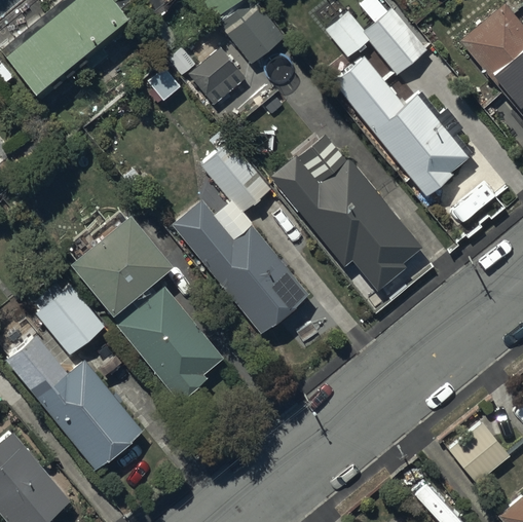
[(62,0),(0,50),(41,101),(136,25),(122,9),(133,0),(143,0),(154,12),(169,0),(62,0)]
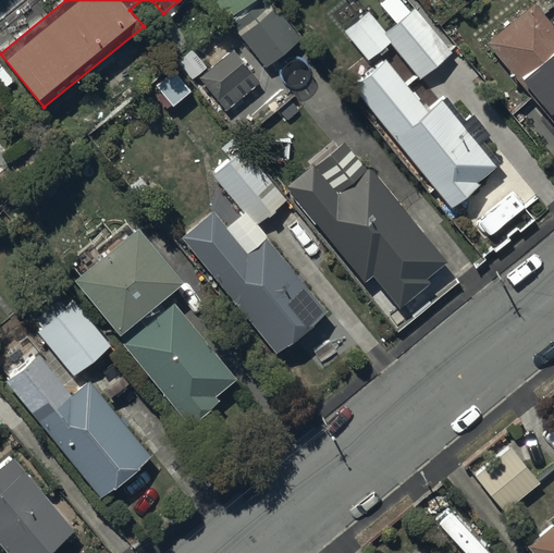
[(213,0),(234,25),(232,27),(266,70),(300,41),(269,2),(256,13),(248,3),(253,0),(213,0)]
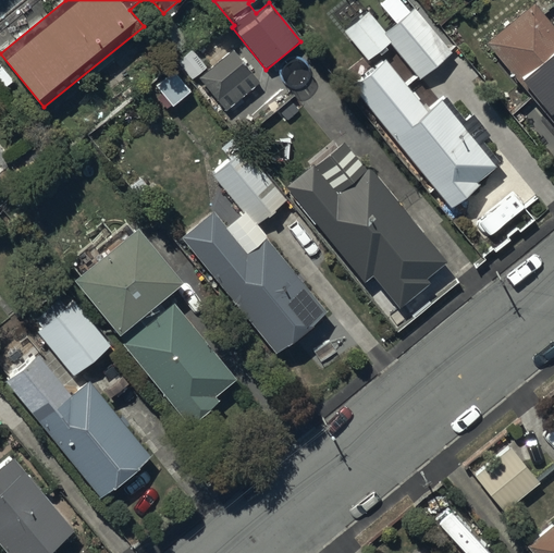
[(370,12),(344,33),(369,62),(391,44),(421,81),(453,54),(416,10),(410,14),(398,0),(386,0),(381,5),(394,22),(384,29),(370,12)]
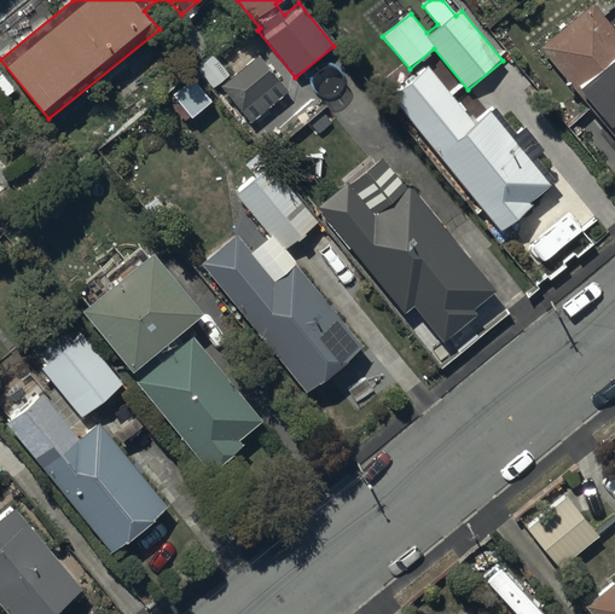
[(614,32),(593,6),(541,48),(575,90),(578,88),(611,128),(609,131),(614,137),(614,32)]
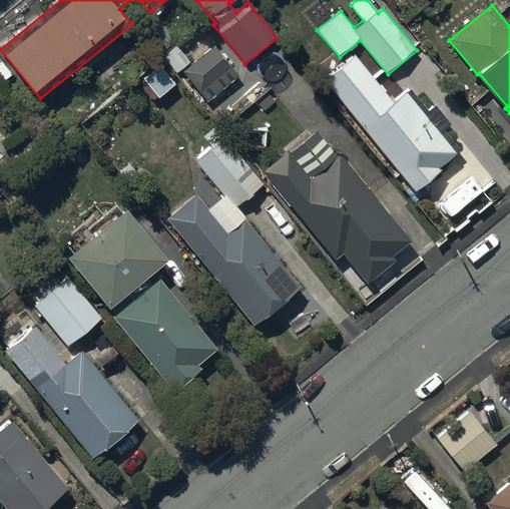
[(217,48),(185,74),(208,103),(241,77),(217,48)]
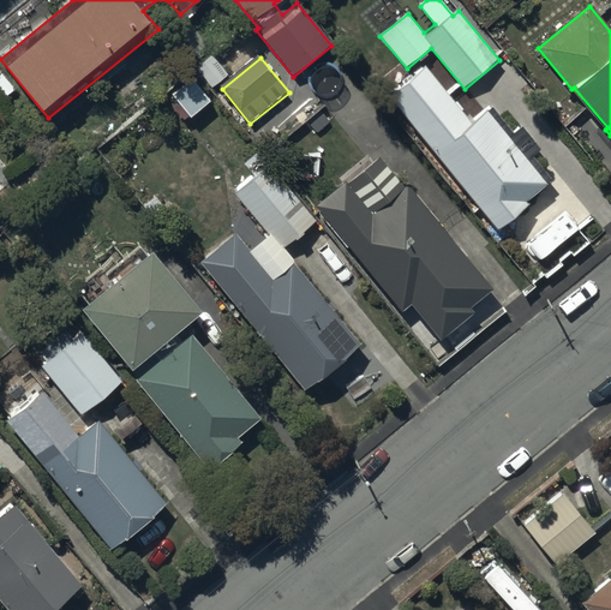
[(426,66),(390,97),(498,229),(528,205),(527,202),(549,184),(489,109),(472,123),(426,66)]
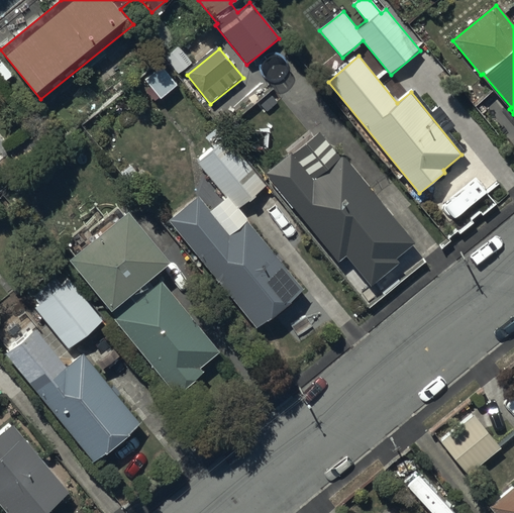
[(14,78),(0,60),(0,79),(5,86),(14,78)]
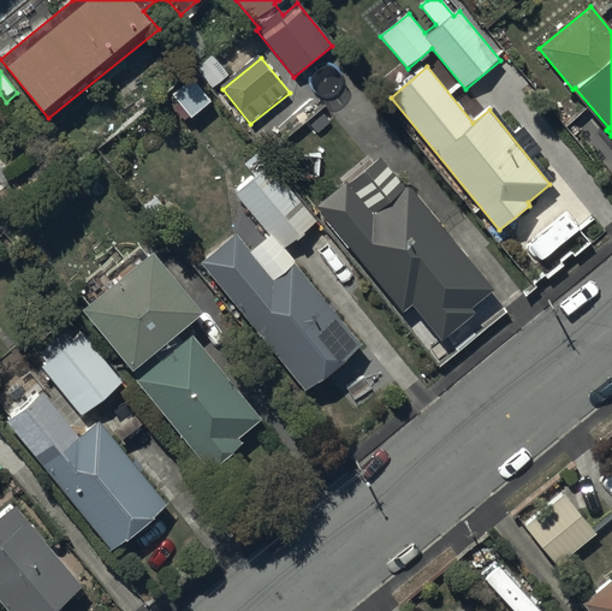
[(191,118),(212,101),(194,79),(173,98),(191,118)]
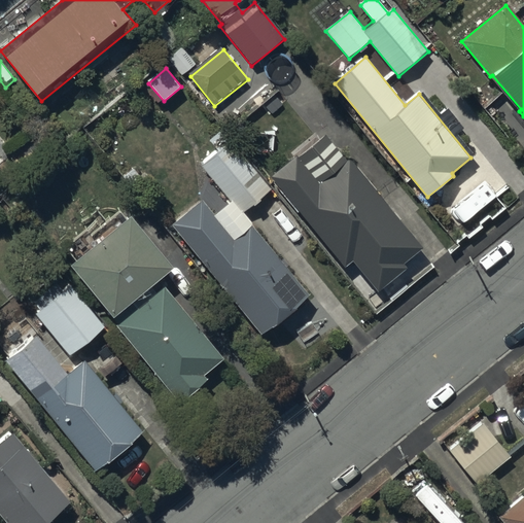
[(272,190),(223,132),(210,142),(220,153),(203,168),(241,215),(272,190)]
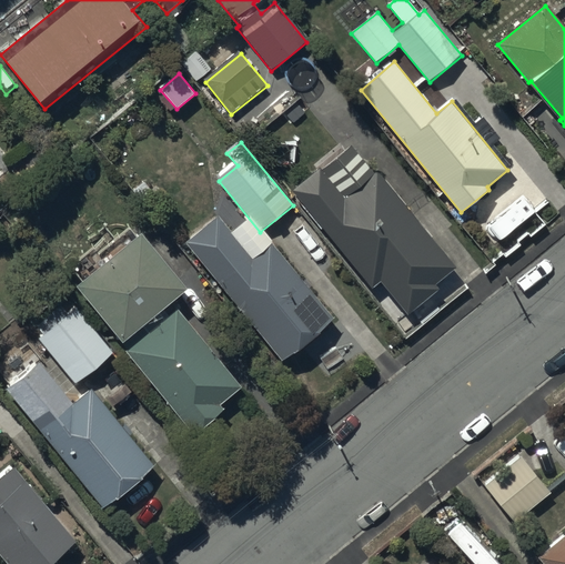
[(322,168),(293,192),(371,288),(382,279),(406,309),(435,285),(432,282),(455,263),(377,168),(344,195),(322,168)]
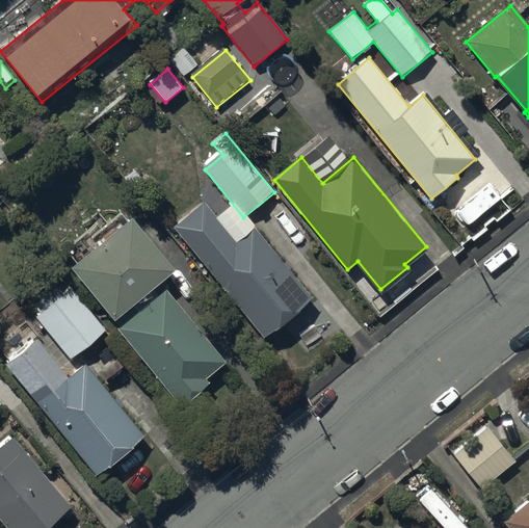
[(205,203),(174,227),(263,339),(313,298),(256,226),(247,231),(240,221),(228,231),(205,203)]
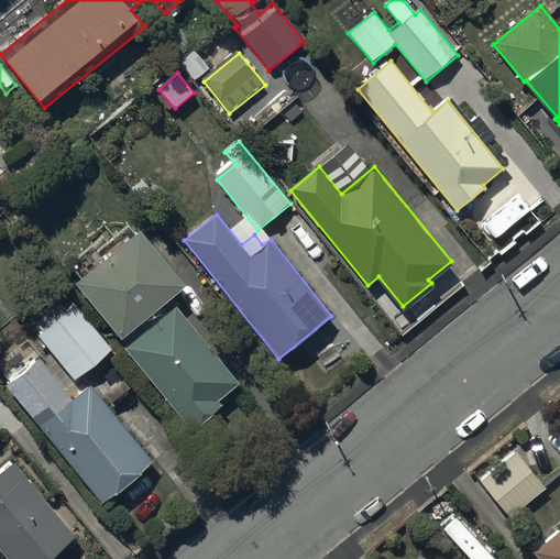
[(79,278),(75,283),(190,429),(220,405),(218,402),(239,385),(176,306),(166,314),(160,306),(184,286),(140,230),(135,233),(130,226),(116,237),(107,226),(89,240),(95,245),(69,265),(79,278)]
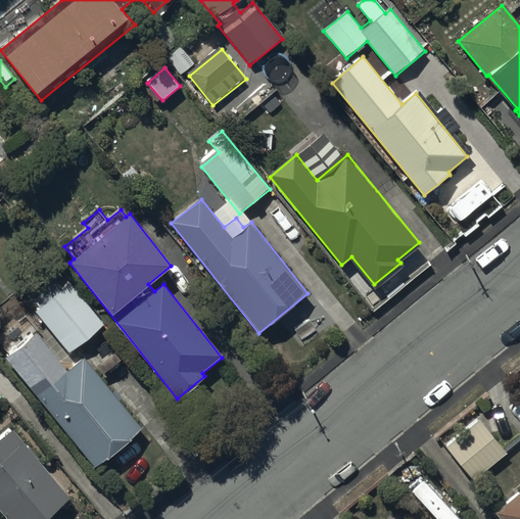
[(69,284),(35,313),(69,355),(104,326),(69,284)]
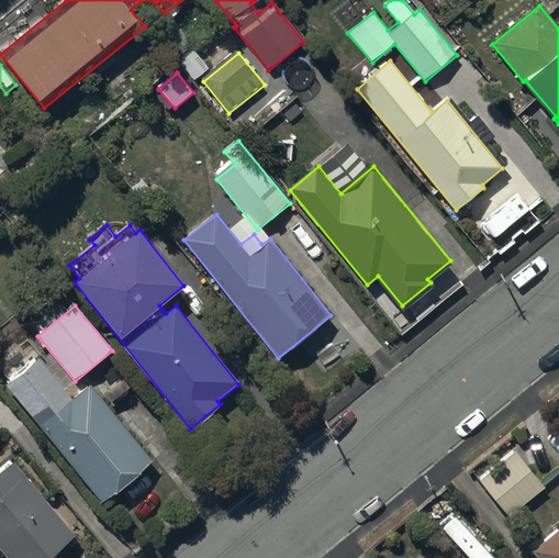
[(40,358),(8,387),(102,503),(153,462),(90,386),(80,394),(68,392),(40,358)]
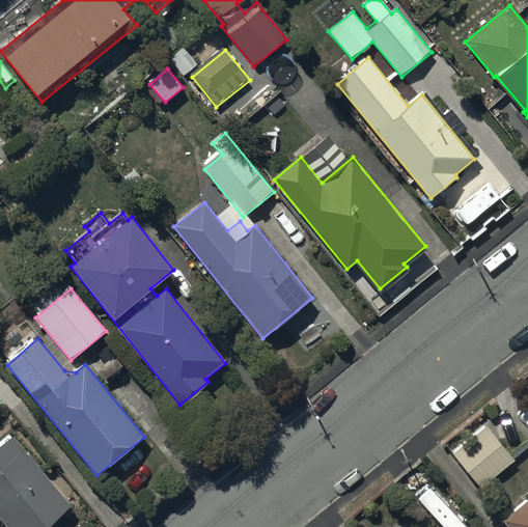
[(488,426),(453,453),(480,487),(513,461),(488,426)]
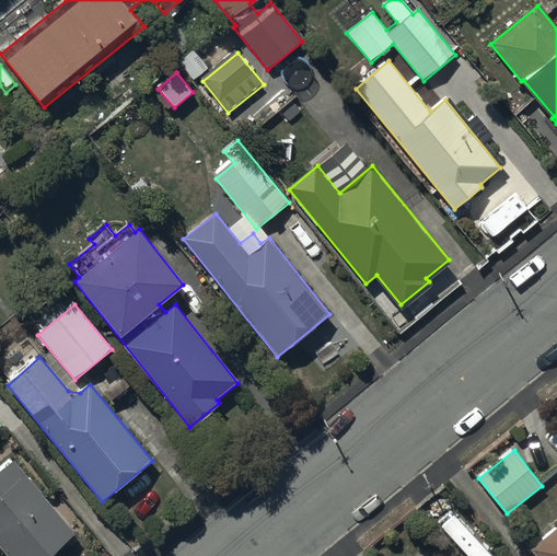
[(14,462),(0,473),(0,546),(8,555),(48,555),(74,535),(14,462)]
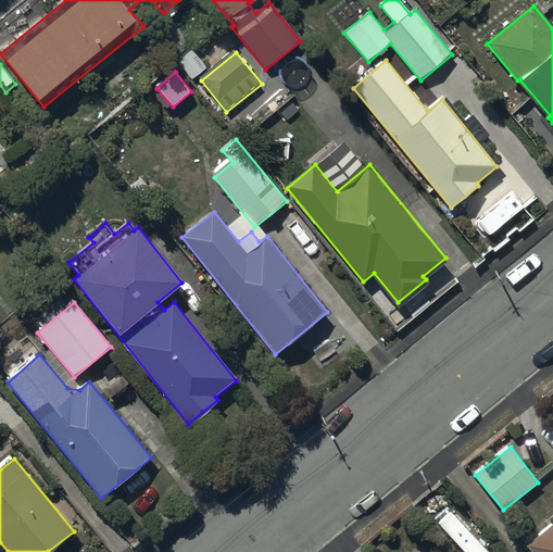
[(552,523),(526,546),(530,551),(552,551),(552,523)]
